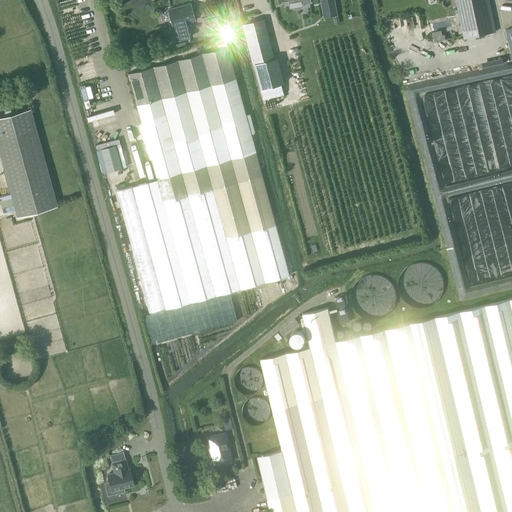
[(320,0),(322,12),(335,10),(333,0),(320,0)]
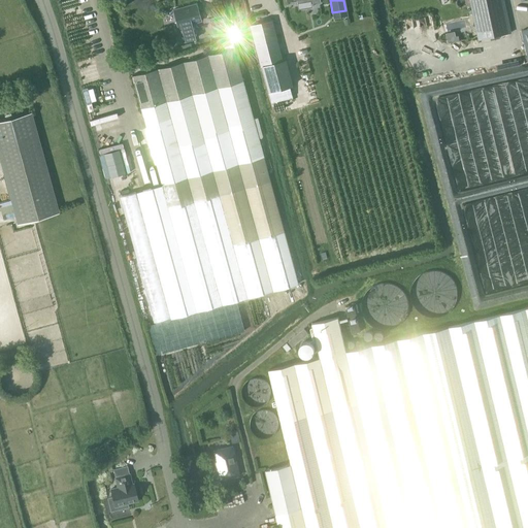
[(469,0),(479,39),(512,32),(503,0),(469,0)]
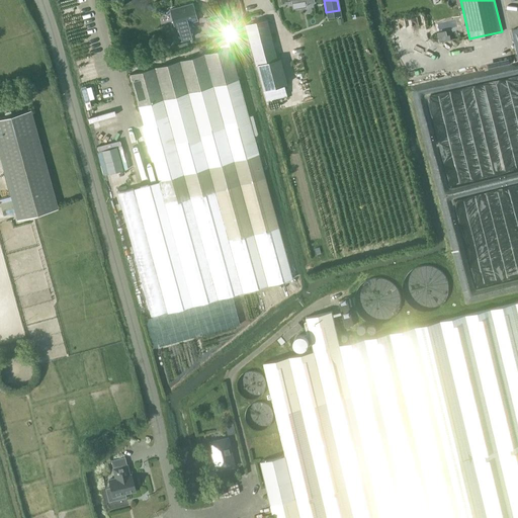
[(192,21),(196,20),(192,3),(170,9),(174,26),(175,26),(178,40),(194,36),(191,25),(192,22),(192,21)]
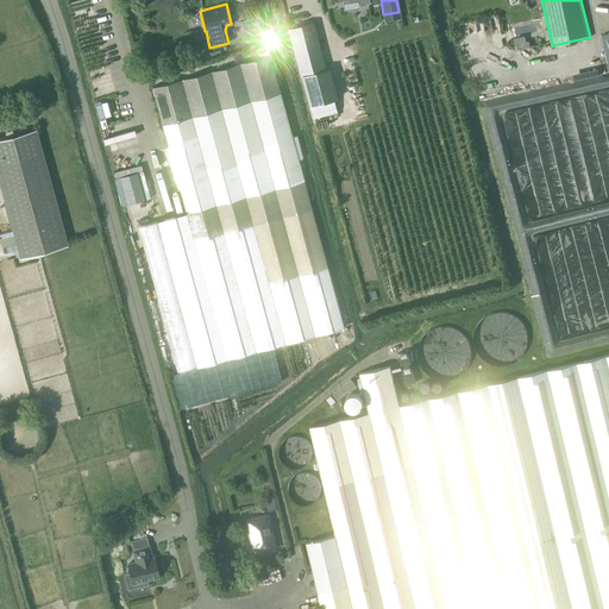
[(246,20),(242,22),(248,44),(267,39),(259,17),(257,10),(244,13),(246,20)]
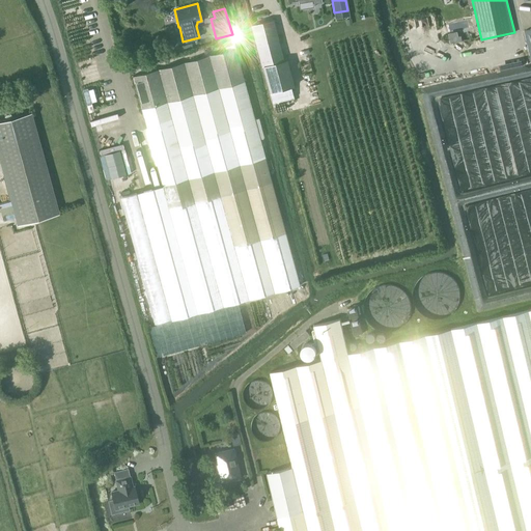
[(262,66),(283,60),(272,20),(252,26),(262,66)]
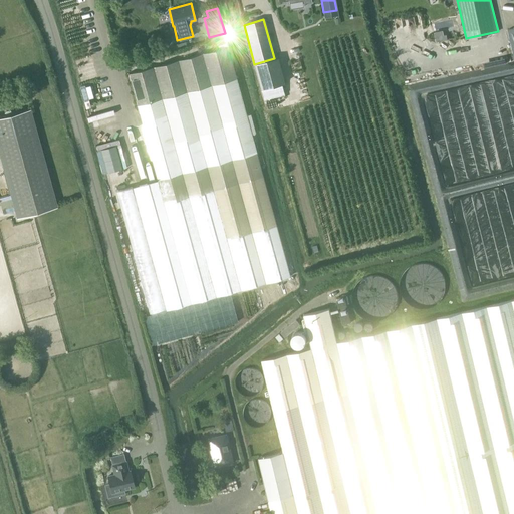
[(261,155),(258,156),(252,134),(255,133),(250,114),(247,115),(228,46),(127,73),(157,180),(133,186),(167,310),(291,276),(260,166),(264,165),(261,155)]
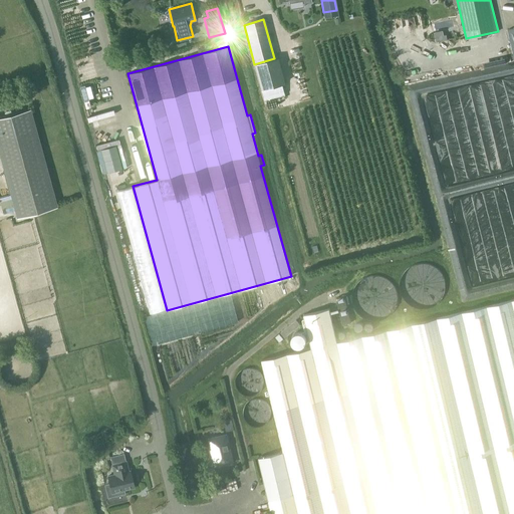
[(261,89),(284,83),(277,57),(274,58),(254,64),(261,89)]
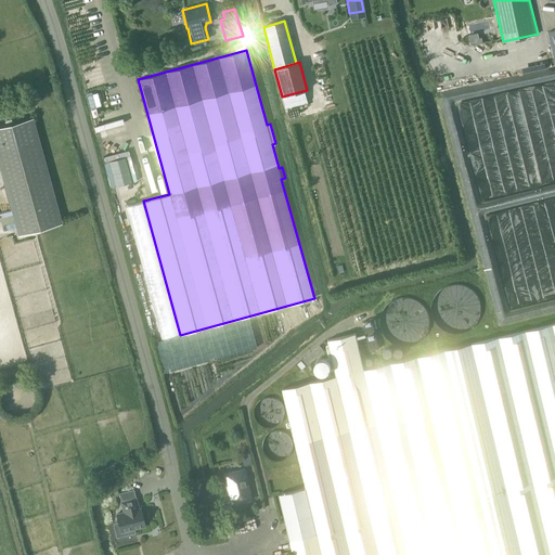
[(33,118),(0,127),(0,168),(18,235),(61,224),(33,118)]
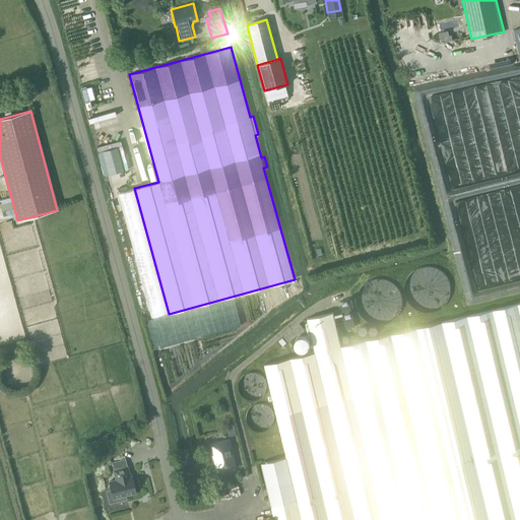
[(346,329),(354,327),(348,300),(340,302),(346,329)]
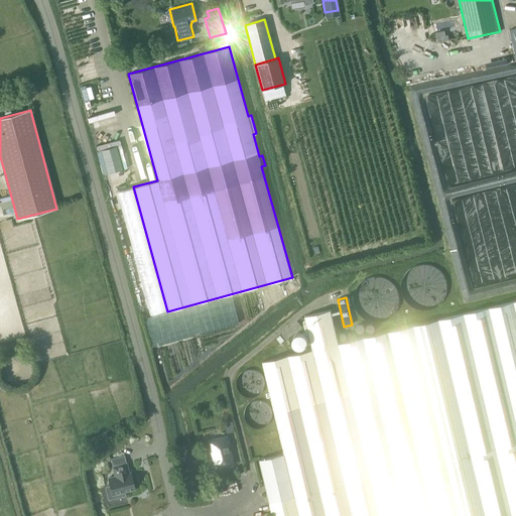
[(515,515),(515,300),(339,344),(331,309),(305,316),(313,350),(263,362),(285,454),(260,460),(260,459),(259,460),(269,502),(270,502),(273,515),(515,515)]
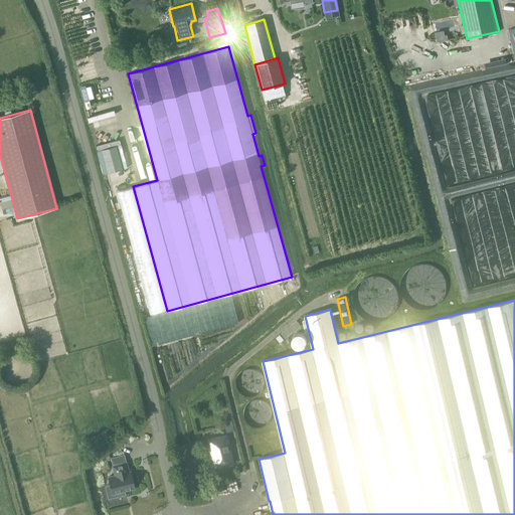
[(292,332),(301,324),(298,320),(288,328),(292,332)]
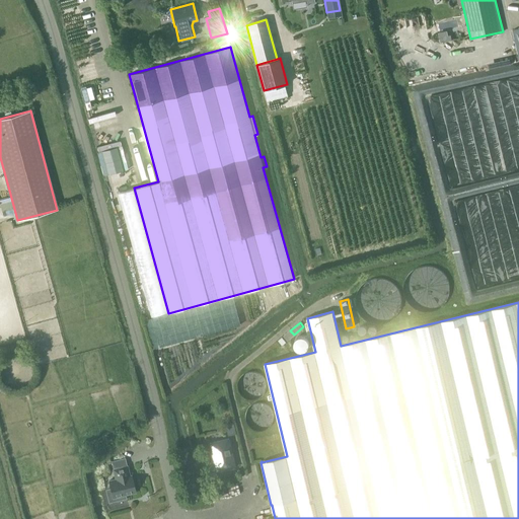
[(309,343),(309,340),(308,338),(305,336),(302,336),(300,336),(297,337),(295,340),(295,342),(295,345),(296,347),(298,349),(301,350),(304,349),(307,348),(308,346),(309,343)]
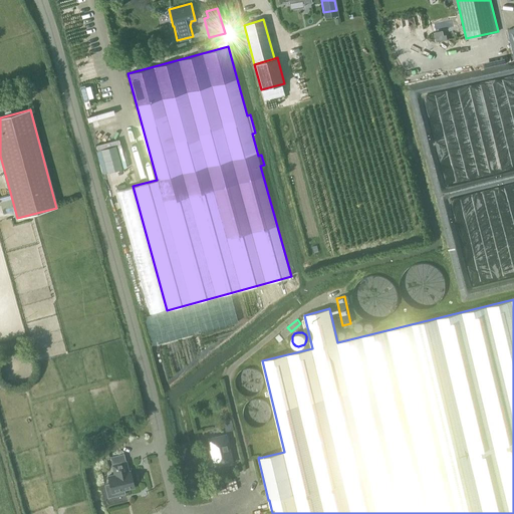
[(234,430),(231,419),(222,421),(225,432),(234,430)]
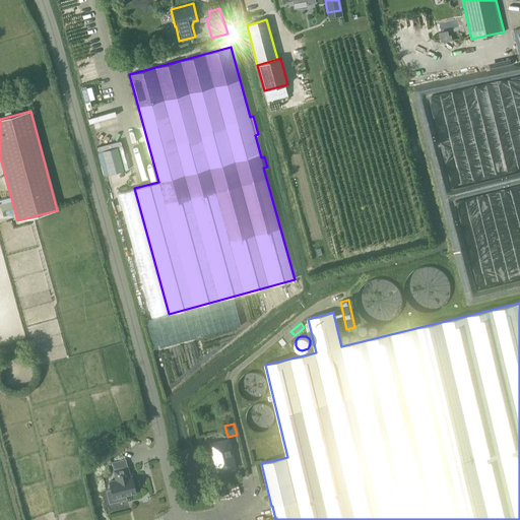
[(217,471),(235,467),(228,440),(211,444),(217,471)]
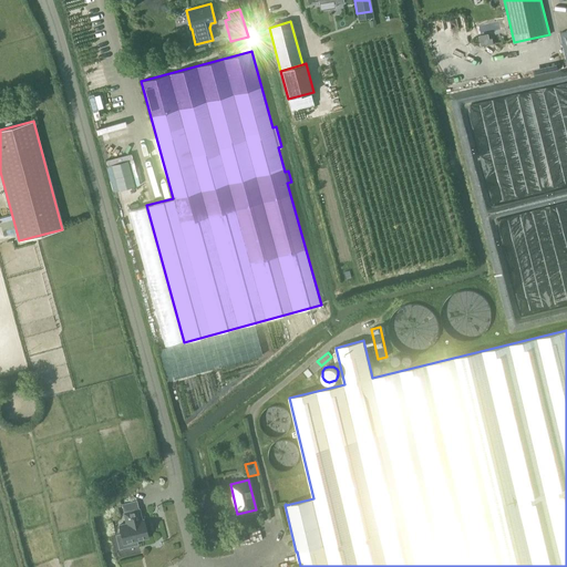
[(143,519),(142,519),(138,508),(124,513),(126,524),(119,525),(123,544),(147,537),(143,519)]
